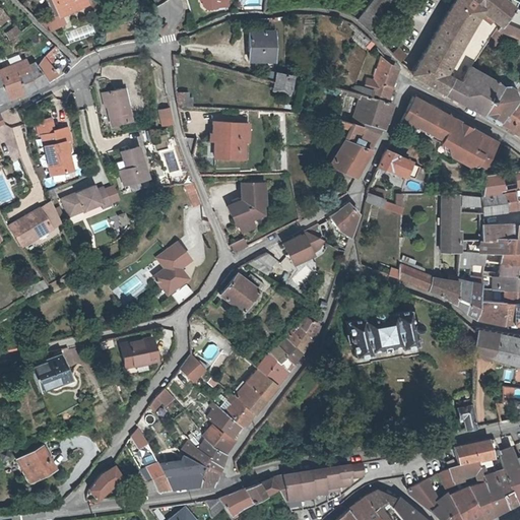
[(83,1),(83,0),(55,0),(61,12),(83,1)]
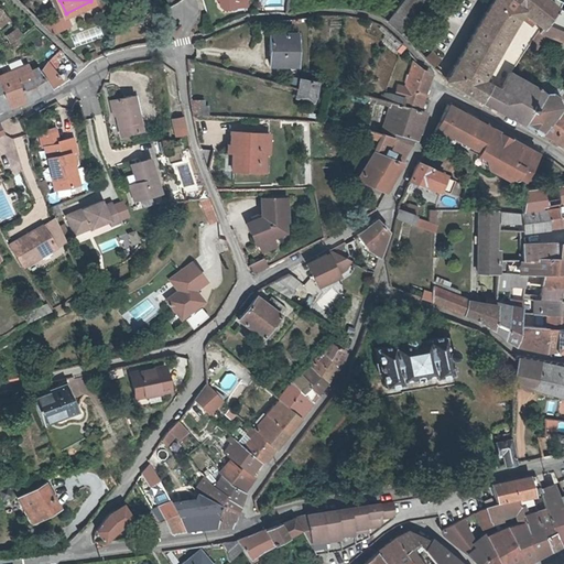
[(218,0),(220,0),(221,7),(227,10),(248,9),(247,0),(218,0)]
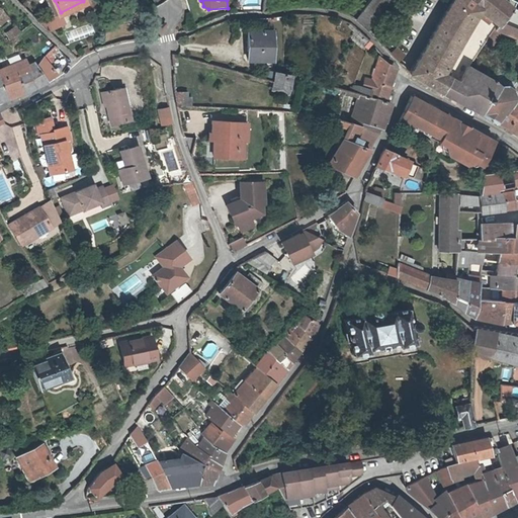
[(385,0),(366,0),(362,5),(355,18),(366,28),(385,0)]
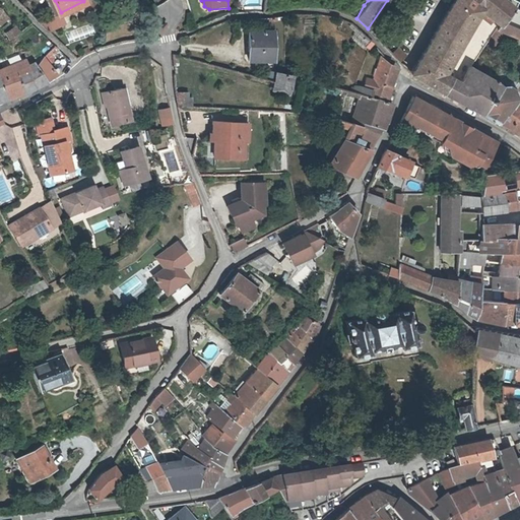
[(496,28),(519,38),(519,9),(512,6),(515,1),(513,0),(441,0),(448,5),(444,11),(410,72),(448,94),(451,87),(456,90),(469,66),(496,28)]
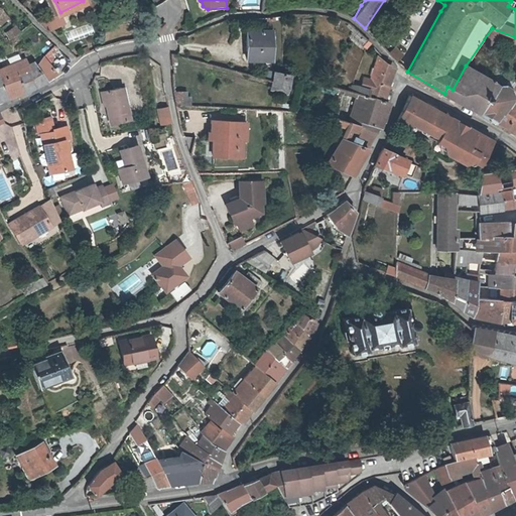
[(2,9),(0,13),(0,22),(1,23),(9,16),(2,9)]
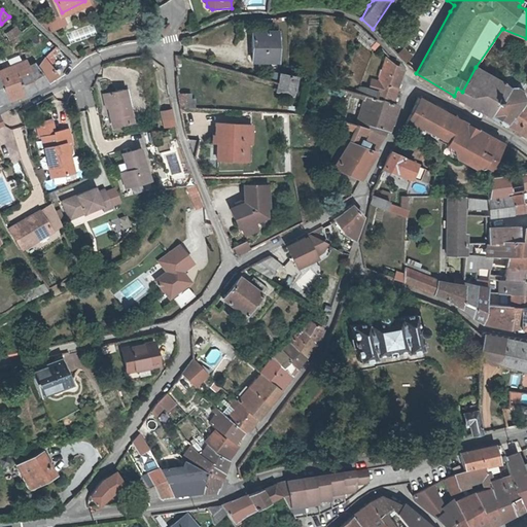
[(47,21),(57,29),(73,21),(67,10),(62,12),(47,21)]
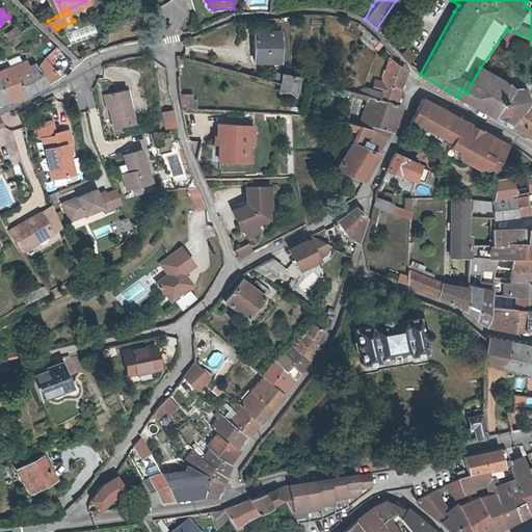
[(380,41),(362,24),(358,28),(365,34),(362,37),(375,49),(380,41)]
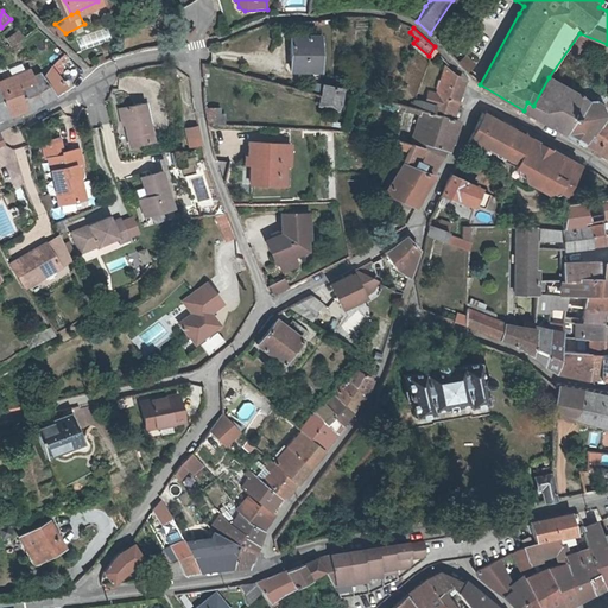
[(19,29),(12,33),(17,40),(25,36),(19,29)]
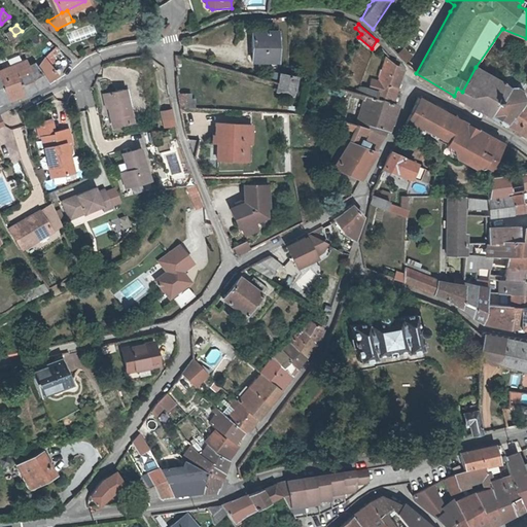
[(277,60),(276,31),(253,31),(254,60),(277,60)]
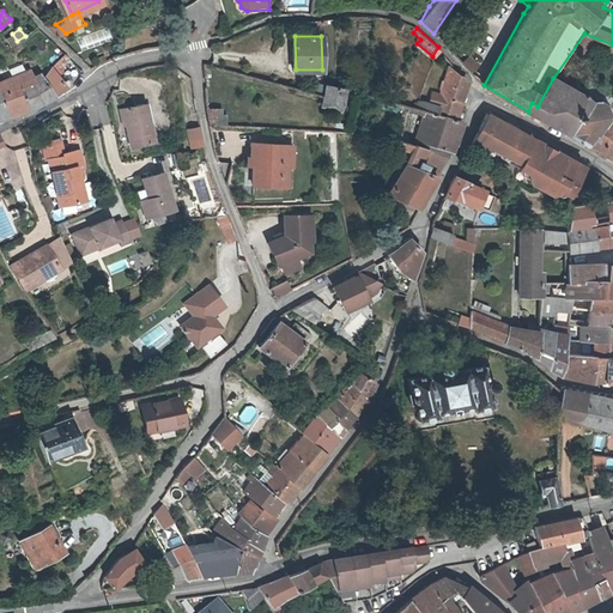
[(58,67),(70,58),(65,55),(54,65),(58,67)]
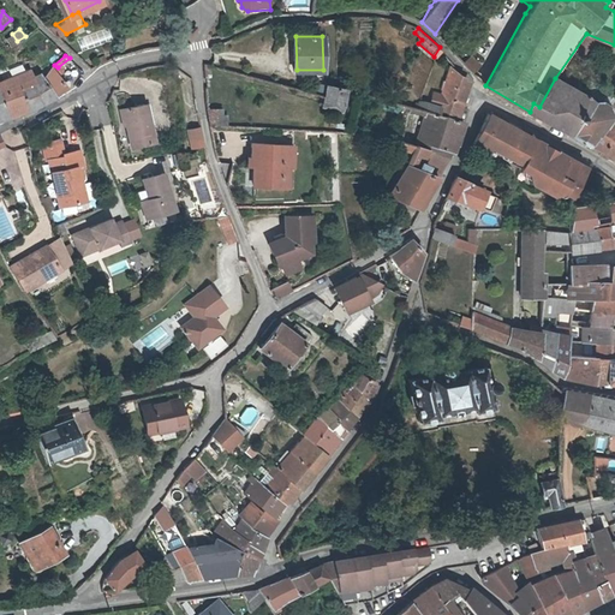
[(479,65),(471,55),(463,63),(472,72),(479,65)]
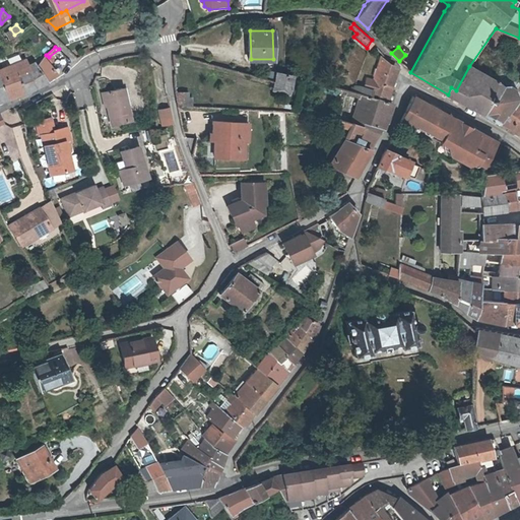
[(179,63),(181,55),(172,53),(172,62),(179,63)]
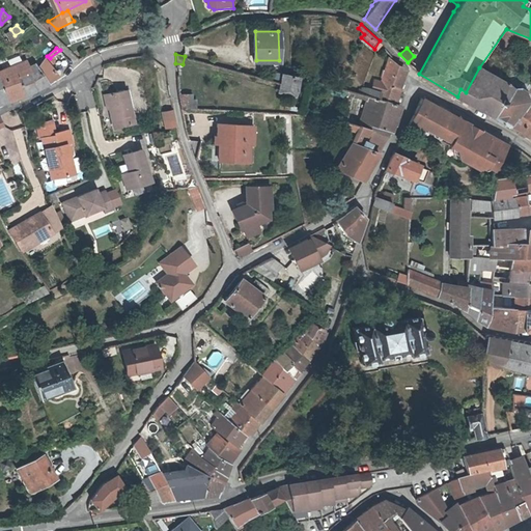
[(33,63),(28,66),(28,67),(16,73),(22,94),(34,89),(57,77),(55,74),(45,58),(36,67),(33,63)]
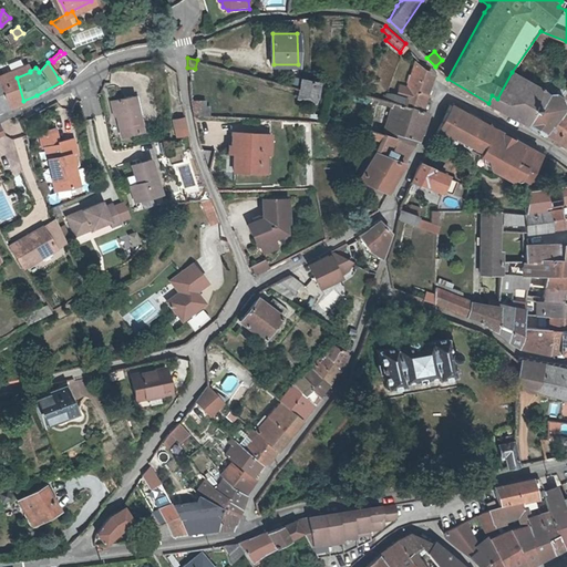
[(423,109),(426,93),(434,75),(418,62),(413,75),(411,74),(409,83),(410,83),(409,88),(405,88),(402,86),(400,95),(400,98),(388,94),(387,100),(380,99),(380,102),(393,105),(391,113),(395,115),(391,131),(420,140),(430,111),(423,109)]
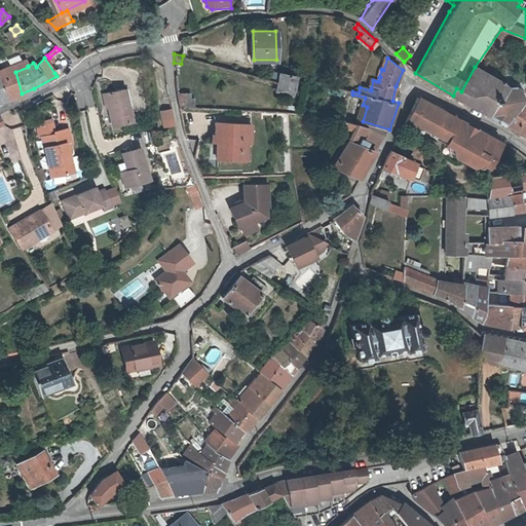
[(28,67),(28,66),(26,60),(0,70),(0,78),(7,101),(22,94),(15,72),(28,67)]
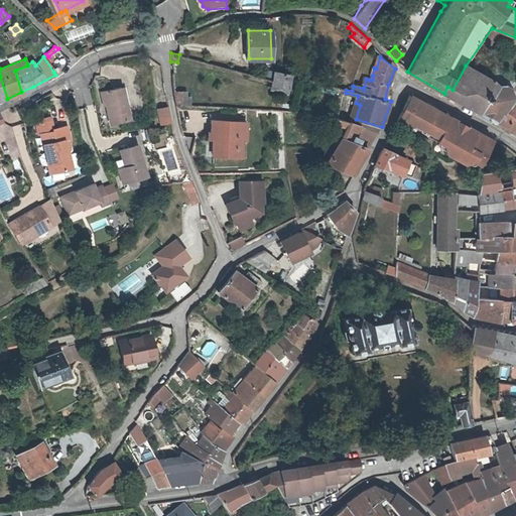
[(494,122),(495,121),(512,95),(509,87),(504,84),(507,76),(500,72),(496,69),(488,79),(468,67),(466,66),(453,90),(447,87),(444,94),(480,112),(479,114),(494,122)]
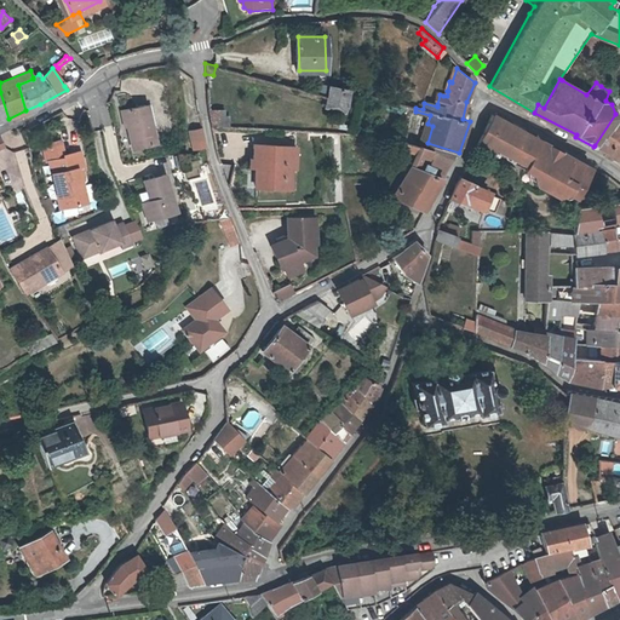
[(326,103),(329,104),(329,107),(343,110),(348,90),(342,89),(331,85),(327,96),(326,103)]
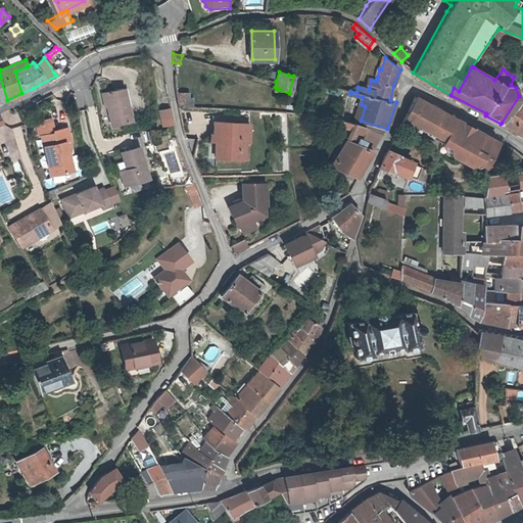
[(516,88),(519,96),(522,90),(522,79),(521,82),(514,77),(511,85),(516,88)]
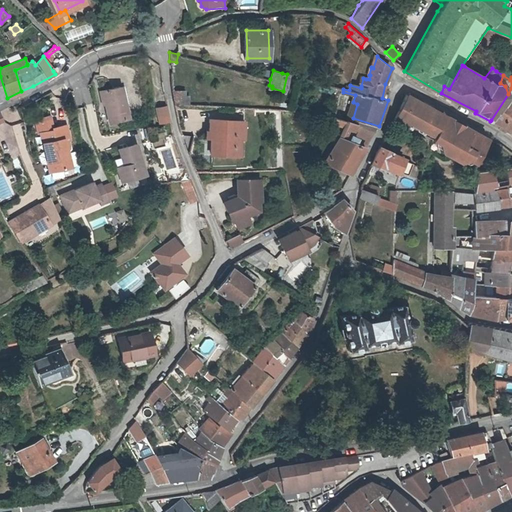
[(100,89),(103,102),(107,102),(110,121),(129,117),(122,85),(100,89)]
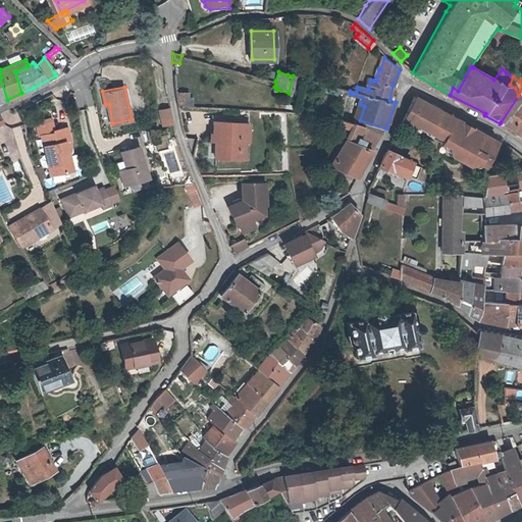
[(501,122),(518,135),(521,128),(521,90),(518,96),(501,122)]
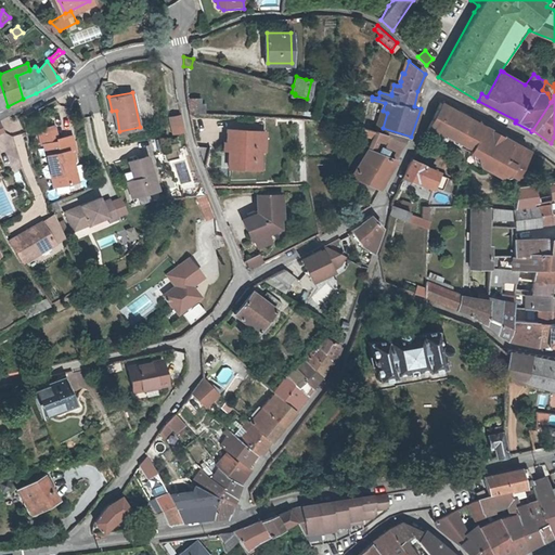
[(468,144),(480,123),(442,101),(440,103),(428,127),(442,134),(444,131),(468,144)]
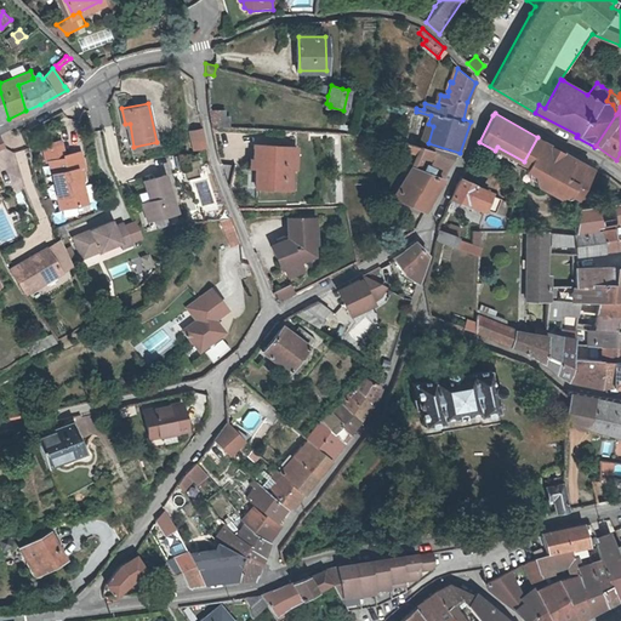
[(223,127),(224,117),(217,115),(210,115),(212,126),(223,127)]
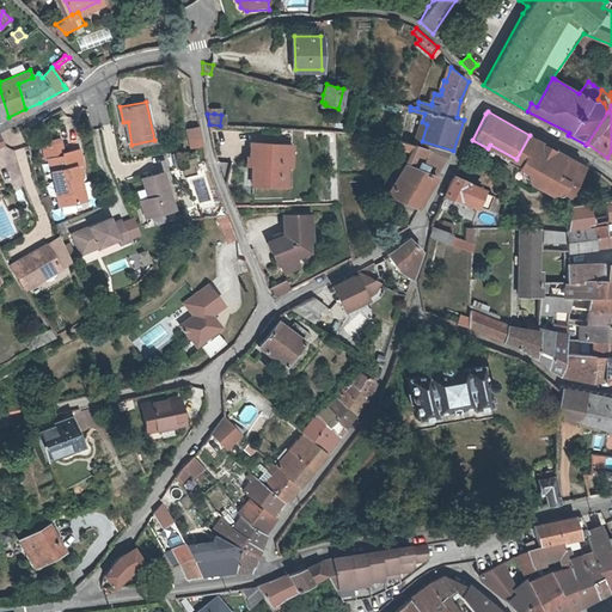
[(427,124),(422,122),(416,145),(448,155),(453,151),(422,141),(427,124)]
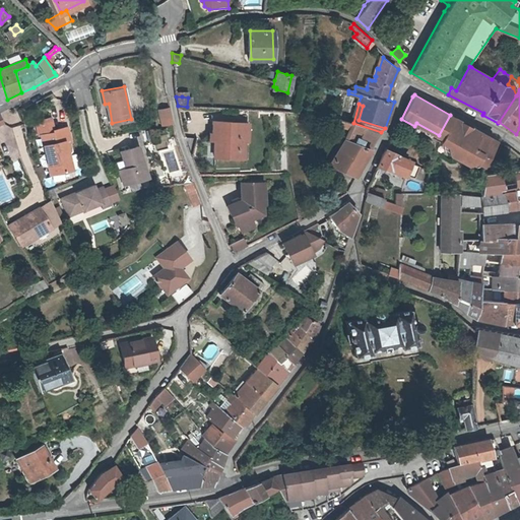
[(160,126),(173,124),(171,107),(157,109),(160,126)]
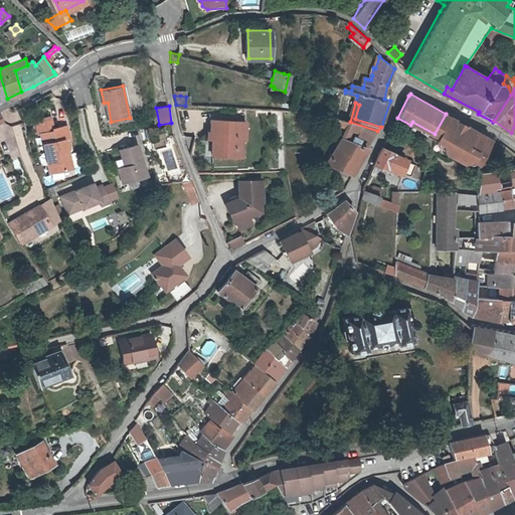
[(491,140),(446,114),(435,134),(436,135),(434,139),(447,146),(447,153),(465,164),(472,160),(479,164),(491,140)]
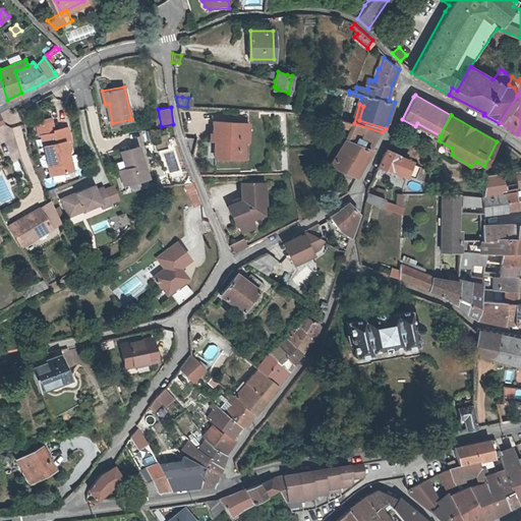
[(38,123),(41,134),(42,134),(51,173),(71,168),(67,153),(66,153),(65,149),(69,148),(68,141),(71,141),(67,125),(55,128),(53,120),(38,123)]
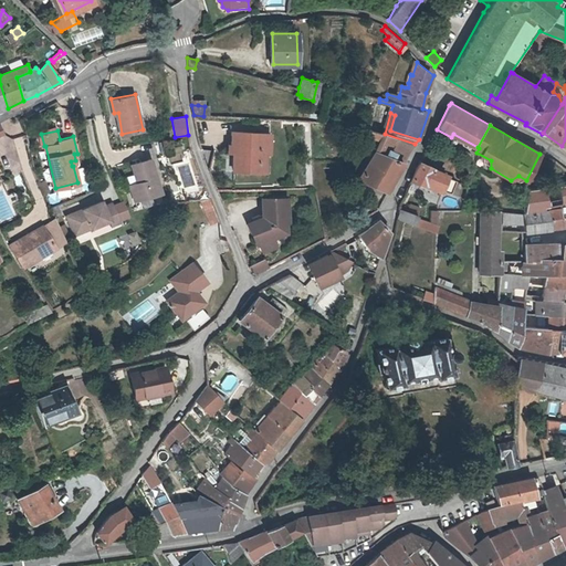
[(232,170),(258,171),(259,153),(264,153),(269,153),(269,132),(230,130),(230,144),(232,144),(232,152),(232,170)]
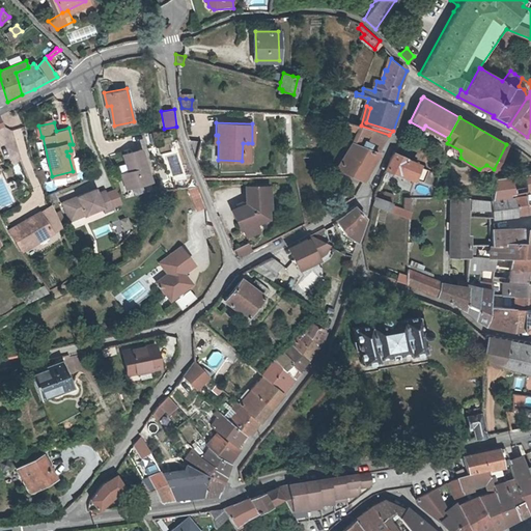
[(386,138),(389,135),(361,126),(354,123),(353,127),(359,130),(338,169),(364,180),(364,178),(379,152),(378,151),(382,144),(384,141),(386,138)]
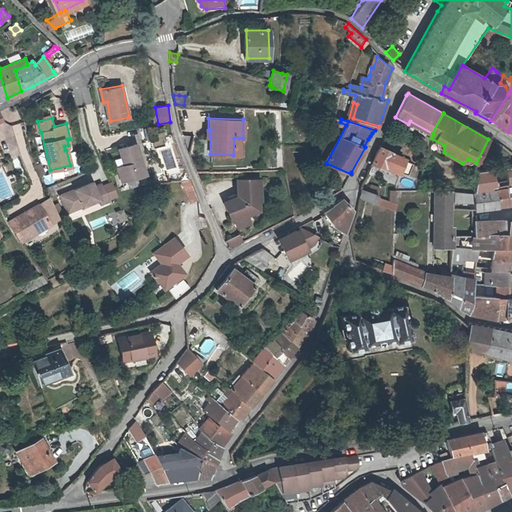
[(120,147),(122,155),(116,157),(122,180),(146,174),(138,142),(120,147)]
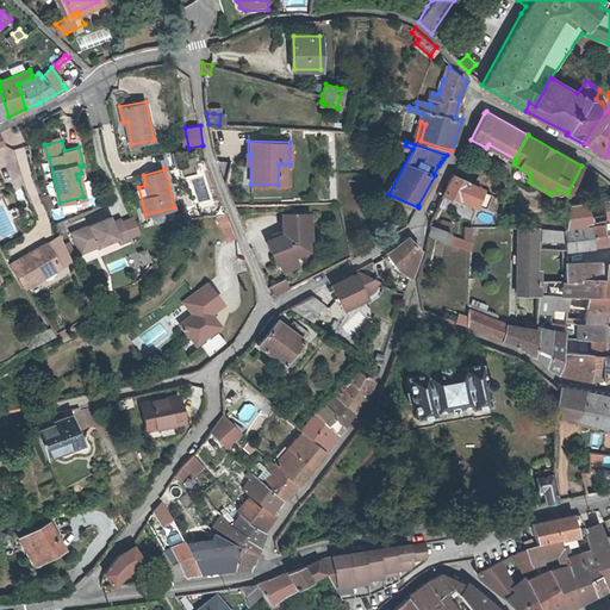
[(487,192),(480,188),(480,187),(453,174),(443,193),(474,204),(483,206),(487,192)]
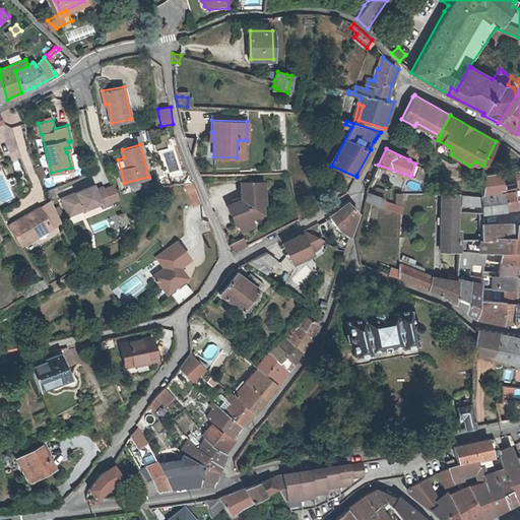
[(479,192),(480,196),(499,192),(498,189),(511,187),(519,184),(519,167),(483,174),(479,192)]
